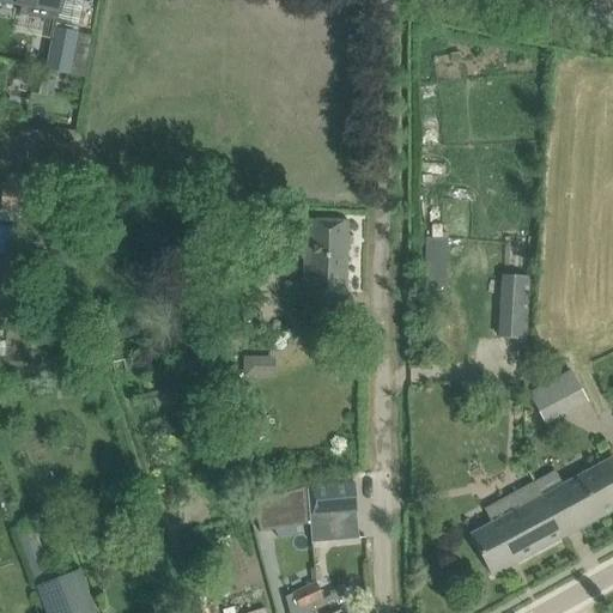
[(0,0),(23,5),(22,14),(58,22),(61,0),(0,0)]
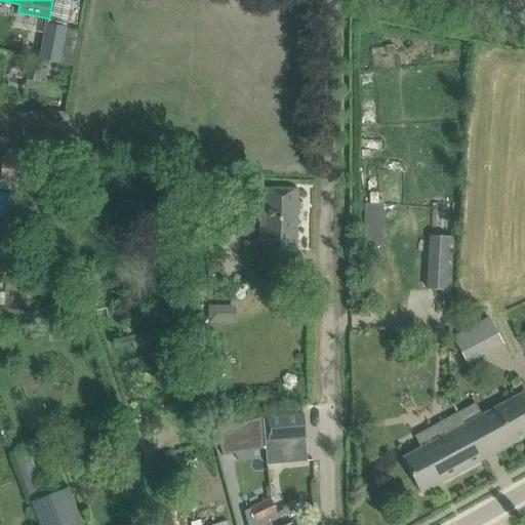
[(0,42),(36,51),(42,26),(0,15),(0,42)]
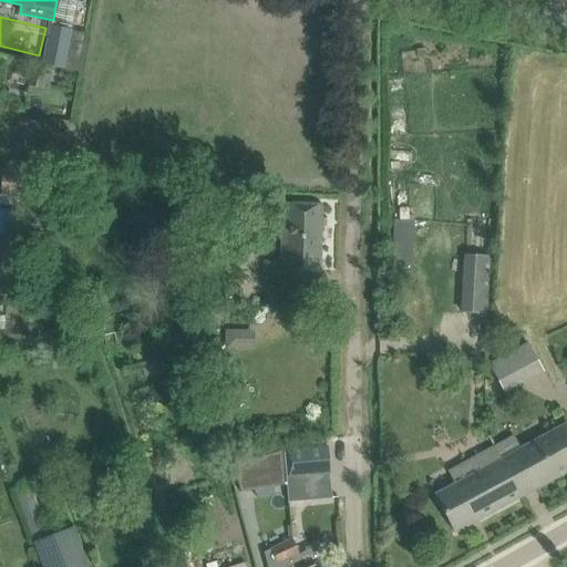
[(51,26),(43,64),(64,69),(72,30),(51,26)]
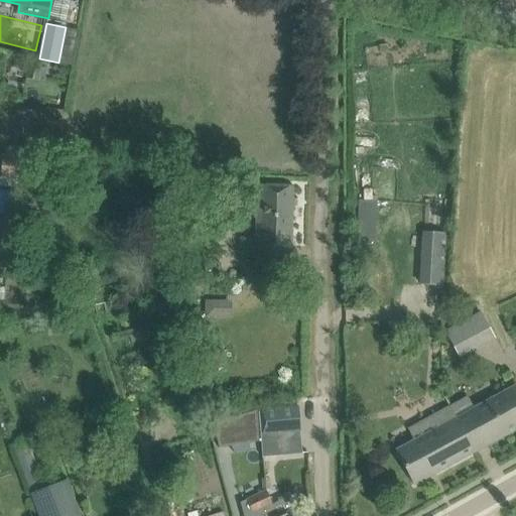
[(389,45),(380,46),(381,53),(390,52),(389,45)]
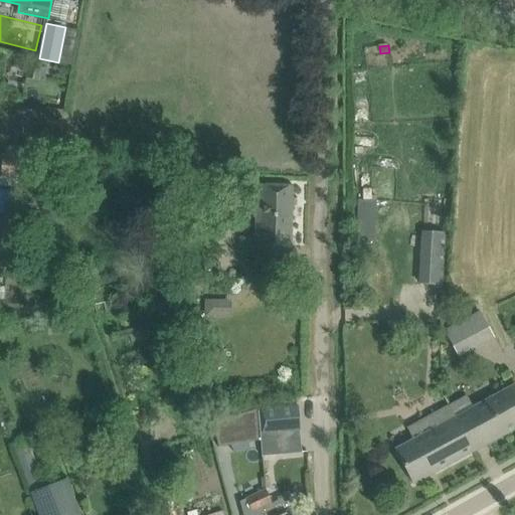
[(32,59),(27,77),(38,80),(43,62),(32,59)]
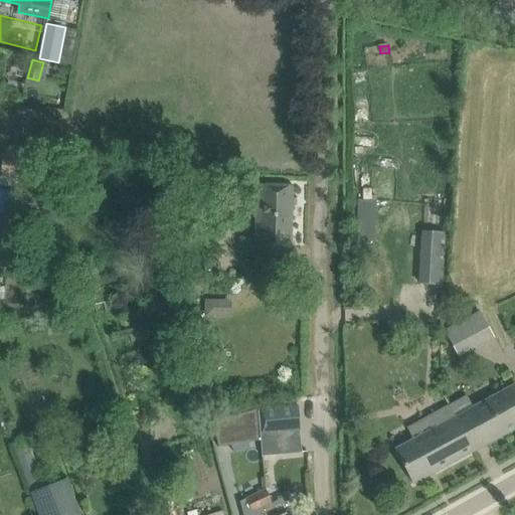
[(64,143),(63,153),(76,155),(77,144),(64,143)]
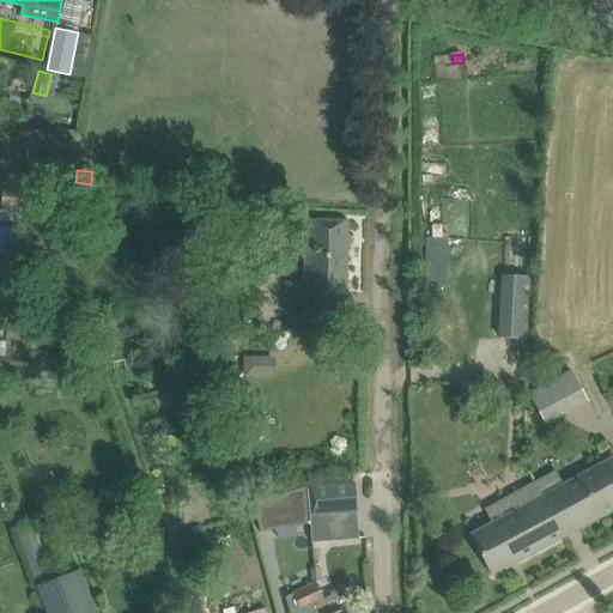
[(7,174),(6,183),(6,184),(32,187),(34,175),(7,174)]
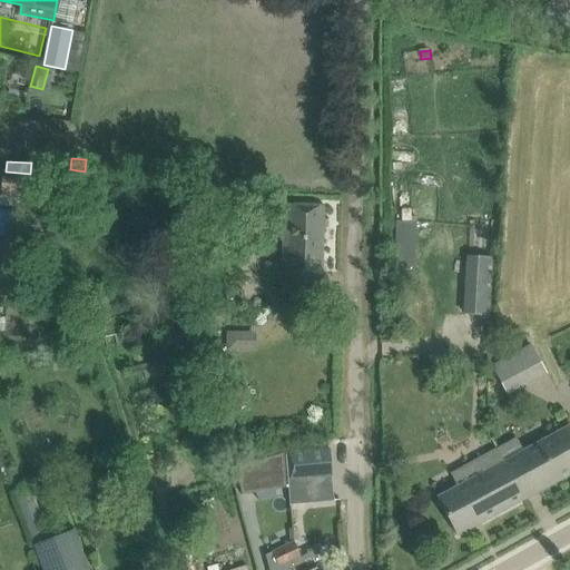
[(0,205),(18,207),(18,209),(28,209),(30,174),(6,172),(6,170),(3,170),(1,197),(0,196),(0,205)]
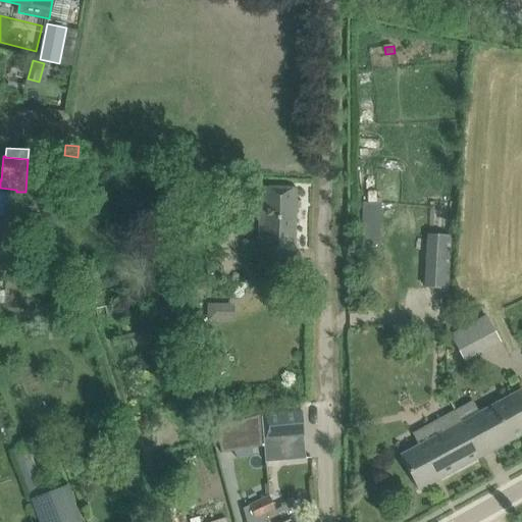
[(223,181),(223,195),(240,195),(240,181),(223,181)]
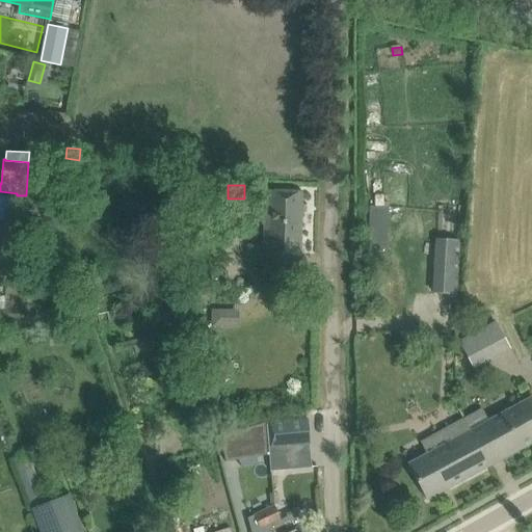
[(300,278),(302,192),(265,190),(262,277),(300,278)]
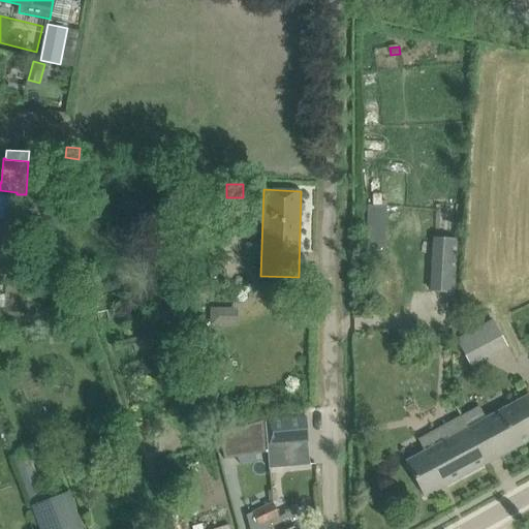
[(0,219),(3,219),(3,221),(25,222),(26,194),(17,194),(17,196),(0,194),(0,219)]
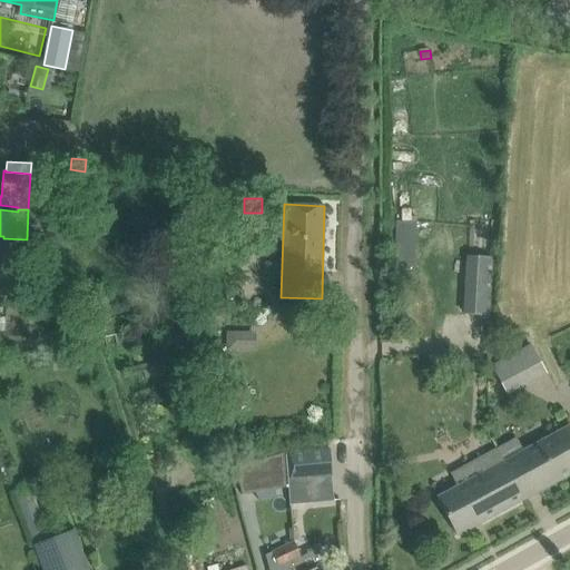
[(12,265),(28,266),(29,239),(27,239),(3,238),(2,265),(12,265)]
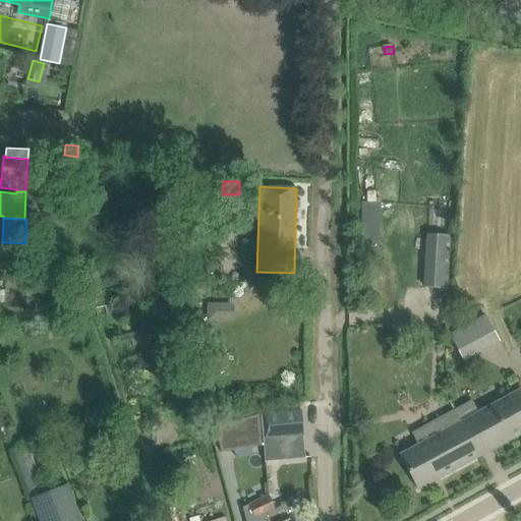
[(424,287),(445,288),(449,236),(428,235),(424,287)]
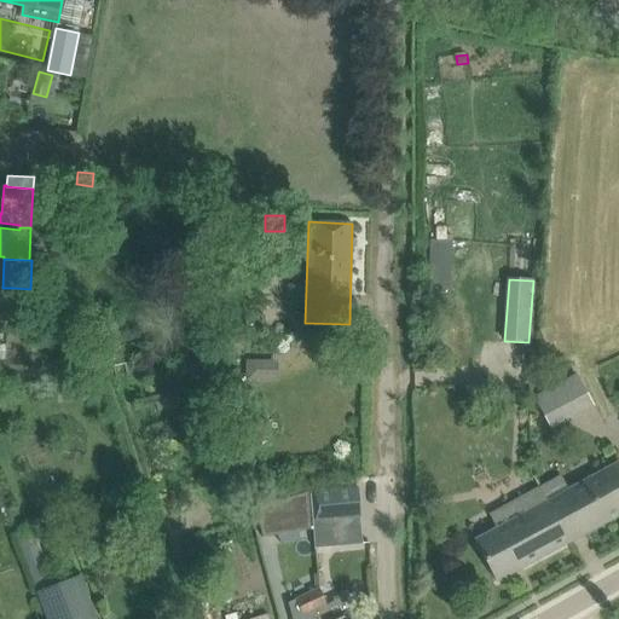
[(227,323),(219,335),(231,343),(227,348),(238,356),(242,352),(250,339),(227,323)]
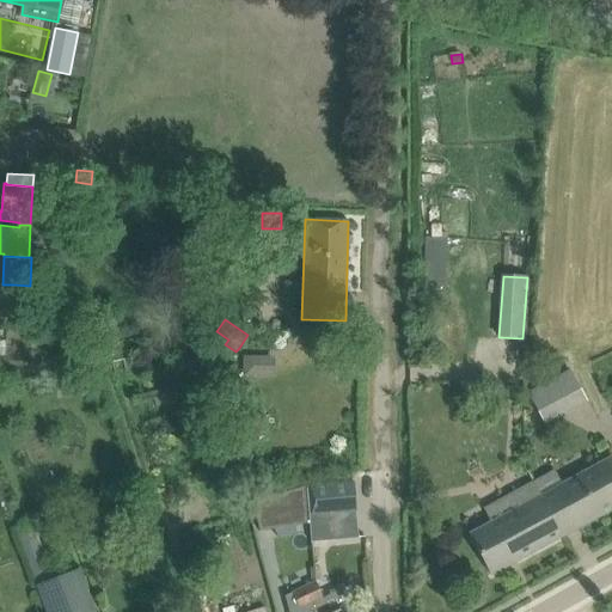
[(569,371),(527,393),(544,424),(586,402),(569,371)]
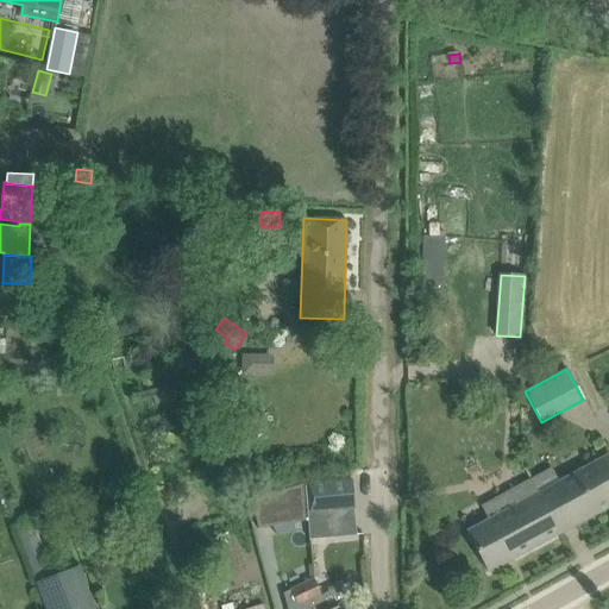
[(560,533),(608,506),(608,454),(560,482),(552,468),(532,479),(539,494),(560,533)]
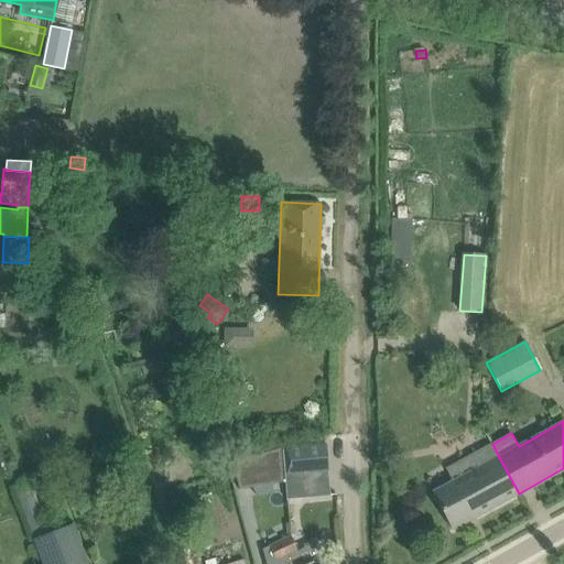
[(519,494),(499,457),(492,444),(472,456),(478,468),(433,492),(453,530),(519,494)]
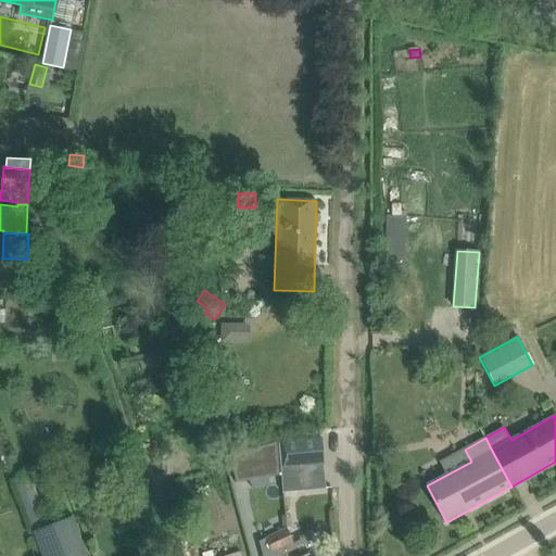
[(321,439),(278,442),(280,468),(324,464),(321,439)]
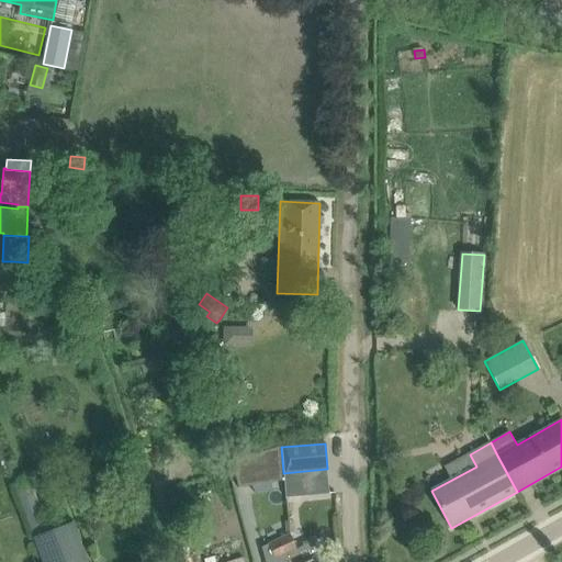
[(280,448),(231,462),(239,490),(283,482),(280,448)]
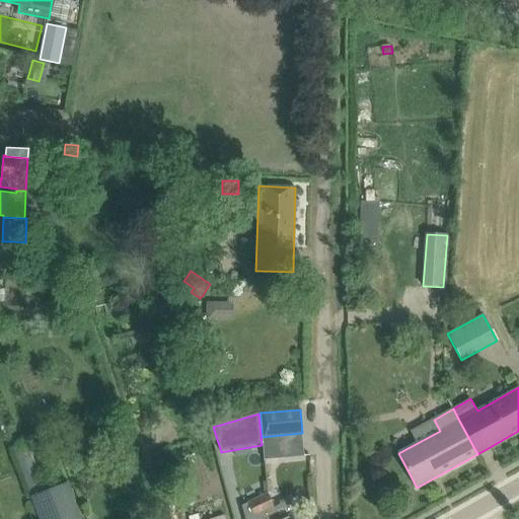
[(263,444),(264,456),(291,453),(290,441),(263,443),(263,444)]
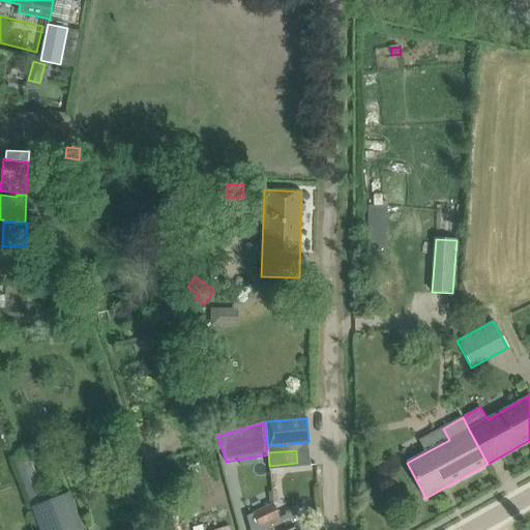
[(13,459),(40,529),(83,529),(68,493),(46,501),(27,452),(13,459)]
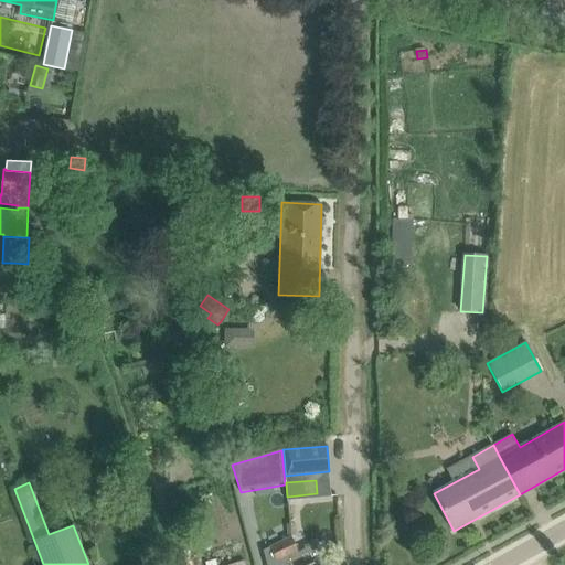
[(291,537),(281,542),(291,564),(320,564),(318,560),(306,564),(304,564),(298,552),(291,537)]
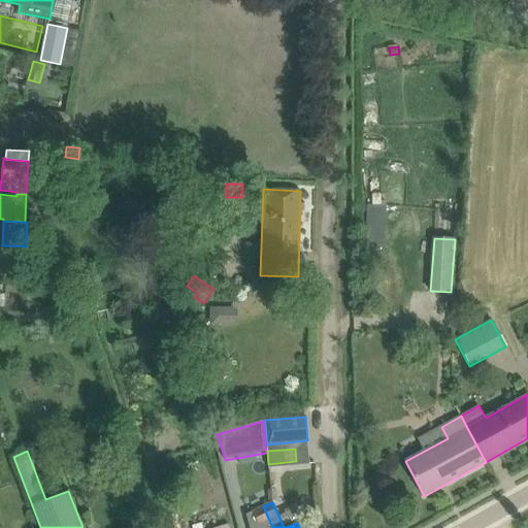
[(272,527),(263,506),(246,515),(249,527),(272,527)]
